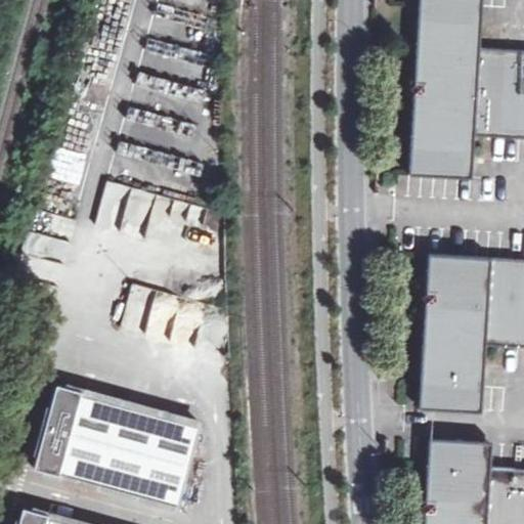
[(480,30),(481,0),(420,0),(416,87),(409,173),(471,177),(473,157),(474,133),(490,135),(523,136),(523,50),(496,49),(478,48),(480,30)]
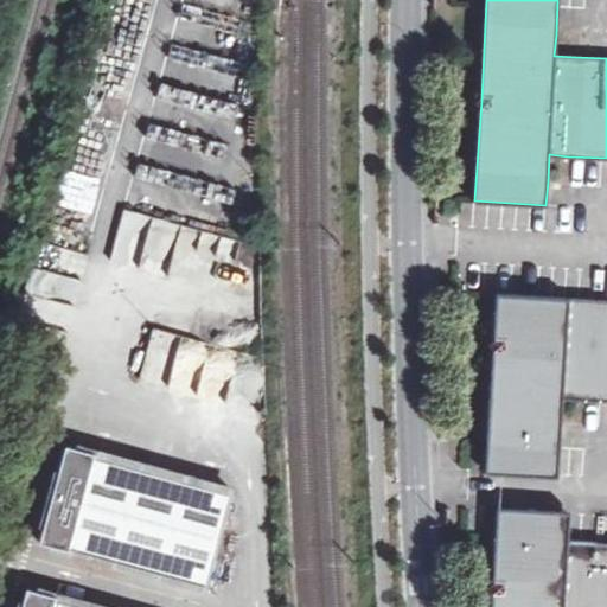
[(486,471),(558,475),(561,427),(562,397),(582,398),(606,400),(606,299),(498,294),(494,347),(486,471)]
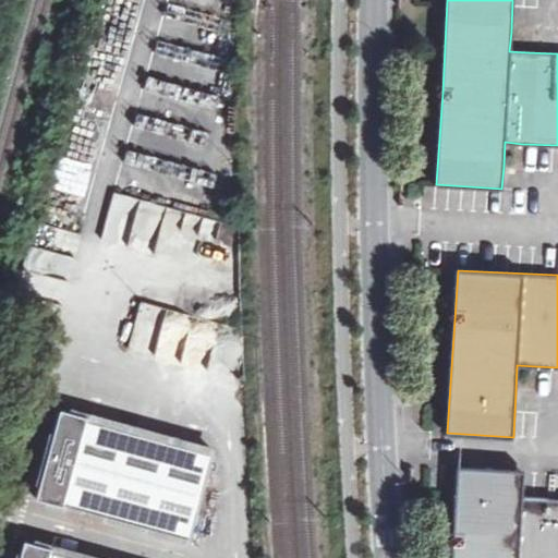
[(205,368),(217,322),(140,303),(128,350),(205,368)]
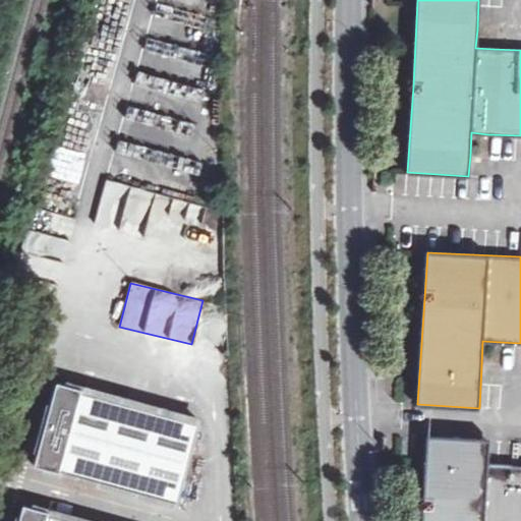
[(35,464),(177,504),(199,420),(57,382),(51,403),(47,402),(50,407),(47,418),(54,420),(52,429),(44,427),(35,464)]
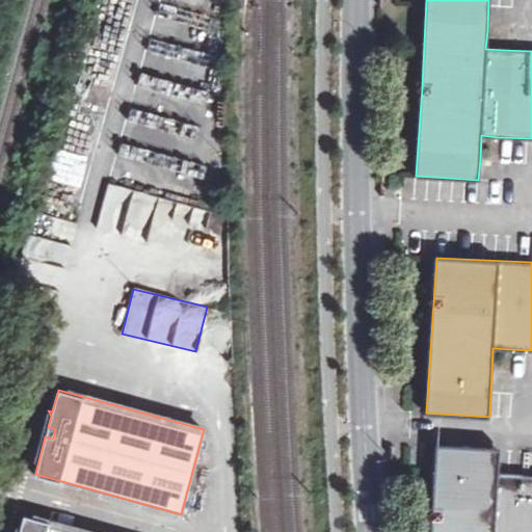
[(48,427),(45,436),(53,439),(55,429),(48,427)]
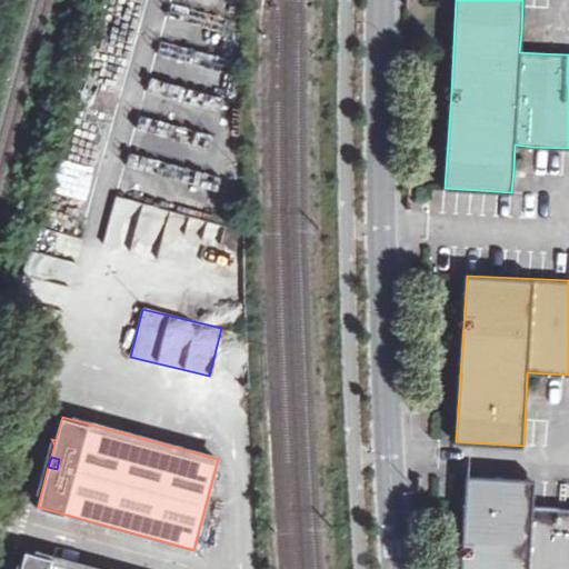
[(568,568),(568,508),(532,507),(533,480),(467,477),(462,548),(460,568),(568,568)]
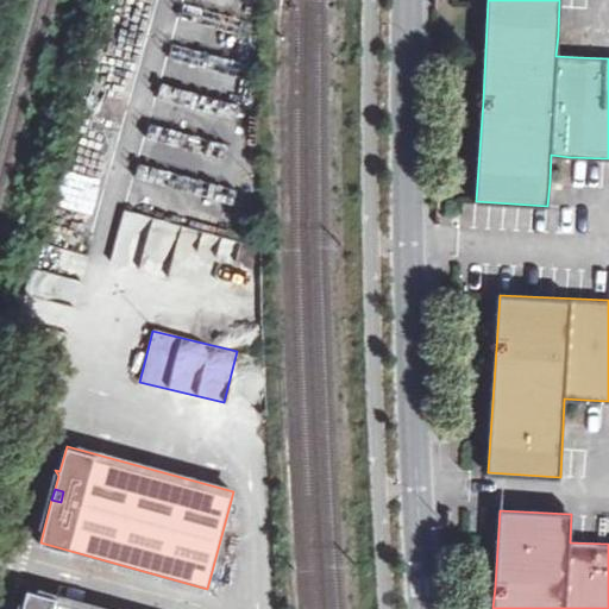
[(99,608),(27,589),(22,608),(99,608)]
